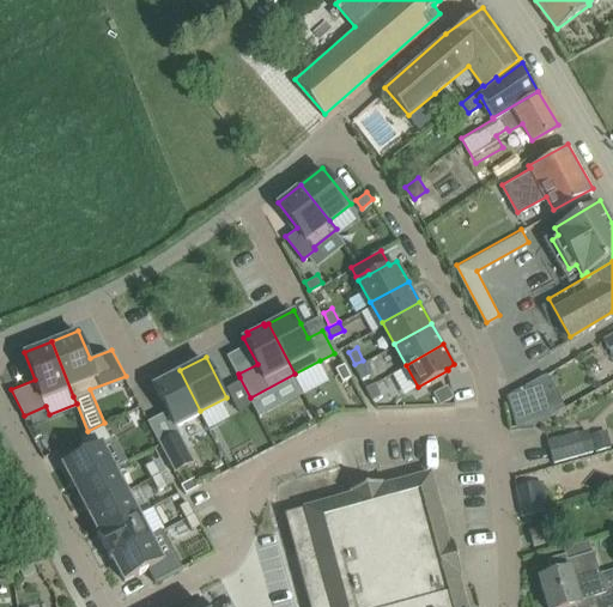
[(370,372),(363,360),(354,364),(362,377),(370,372)]
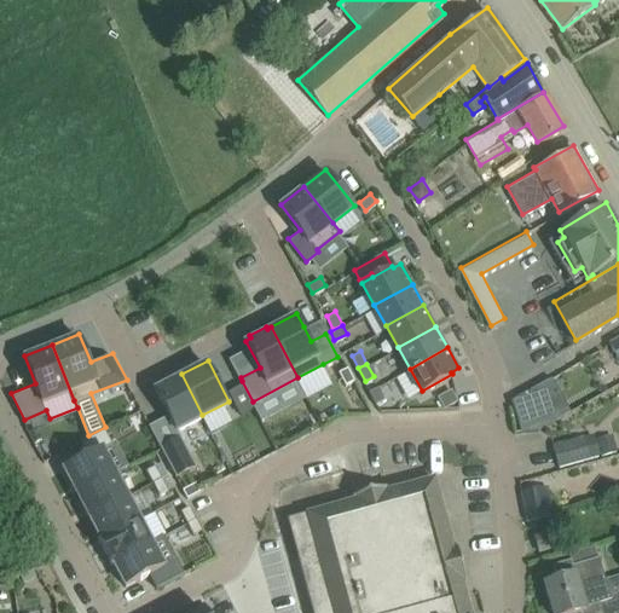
[(347,365),(339,369),(345,382),(354,377),(347,365)]
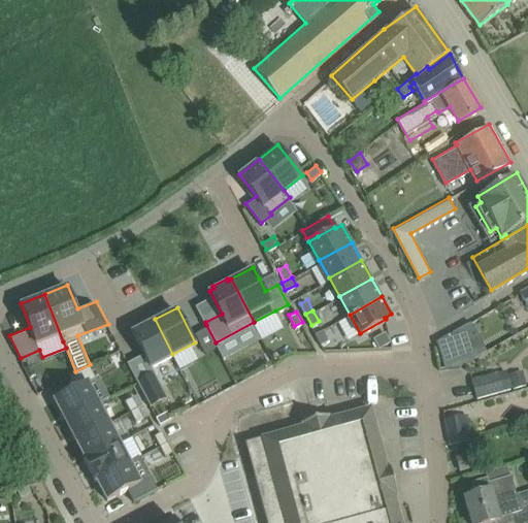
[(155,319),(132,330),(151,366),(172,354),(155,319)]
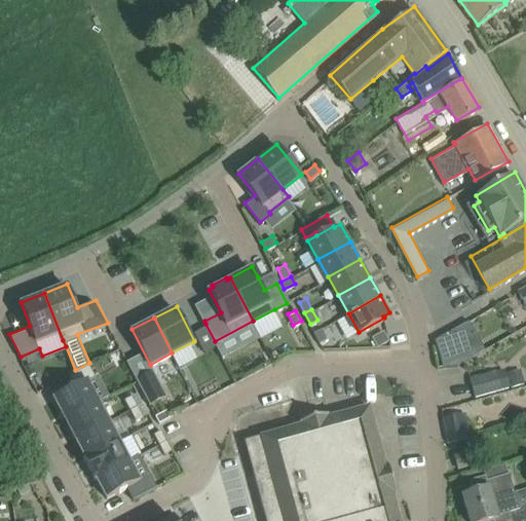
[(205,324),(193,331),(203,350),(216,344),(215,341),(205,324)]
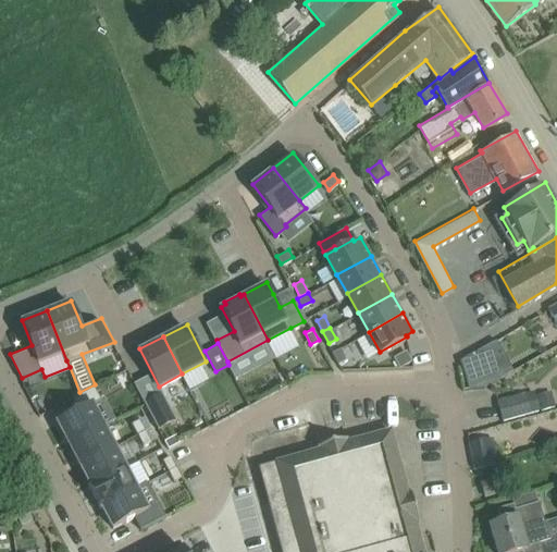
[(483,344),(460,357),(469,385),(485,384),(502,376),(483,344)]
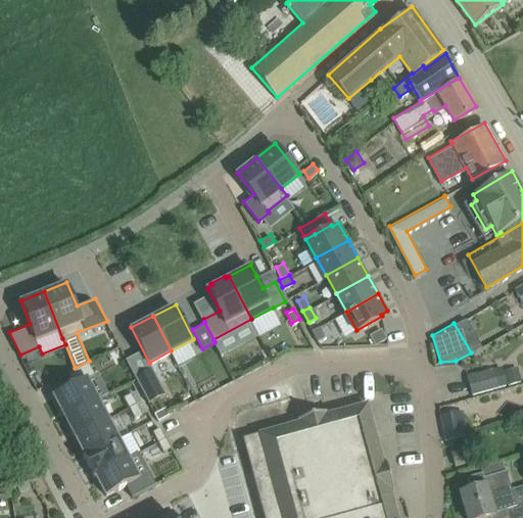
[(325,335),(320,325),(312,328),(318,339),(325,335)]
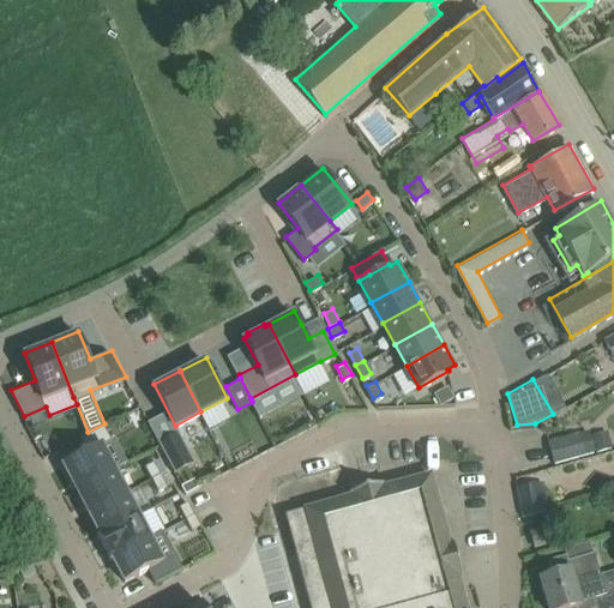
[(447,383),(433,391),(440,403),(455,395),(447,383)]
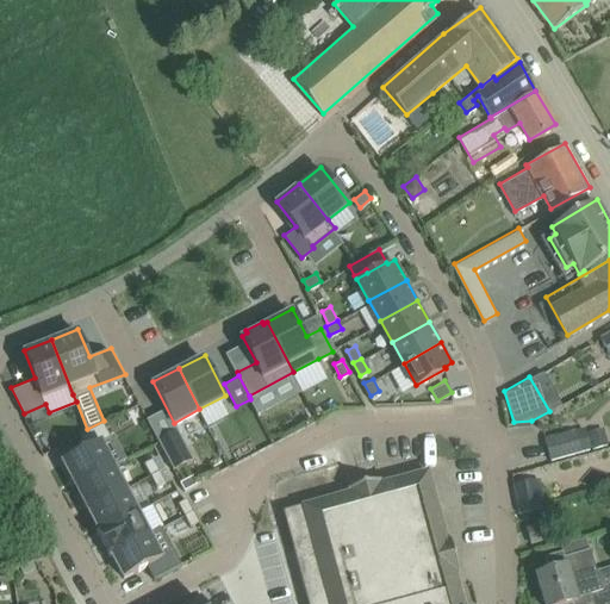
[(87,447),(63,459),(76,483),(113,464),(100,439),(111,434),(104,421),(87,429),(80,433),(87,447)]
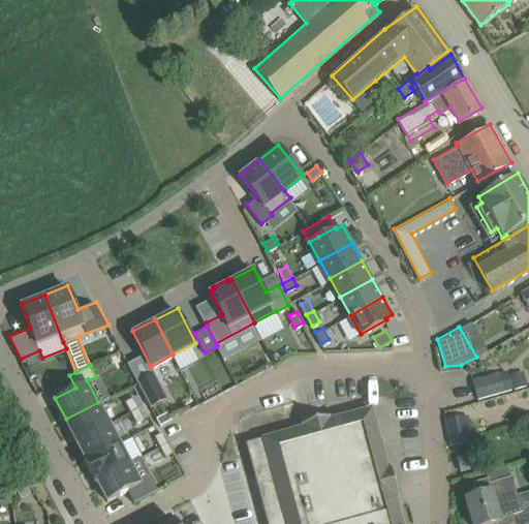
[(524,368),(509,372),(514,384),(528,381),(524,368)]
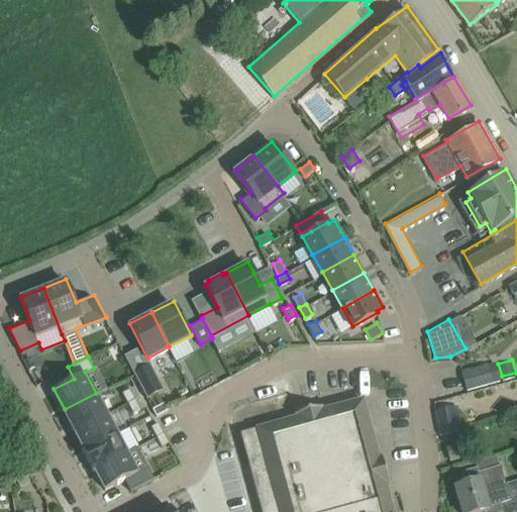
[(488,361),(461,368),(466,386),(492,379),(488,361)]
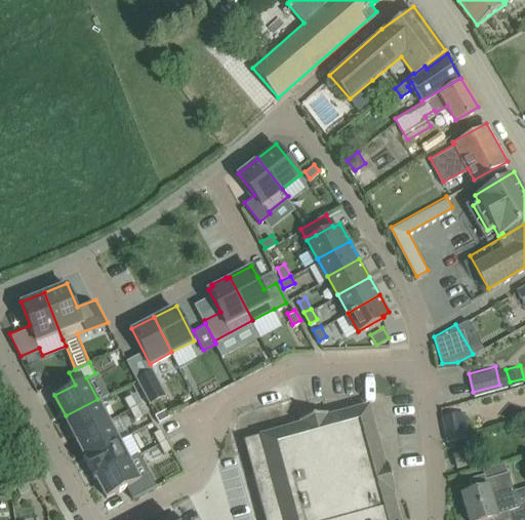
[(152,368),(135,376),(148,402),(165,394),(152,368)]
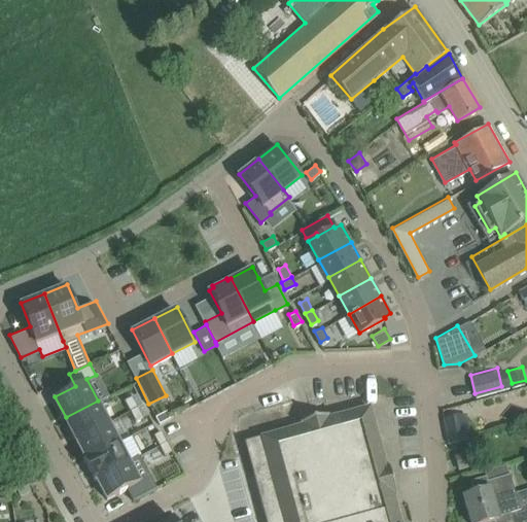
[(134,392),(127,396),(133,407),(140,403),(134,392)]
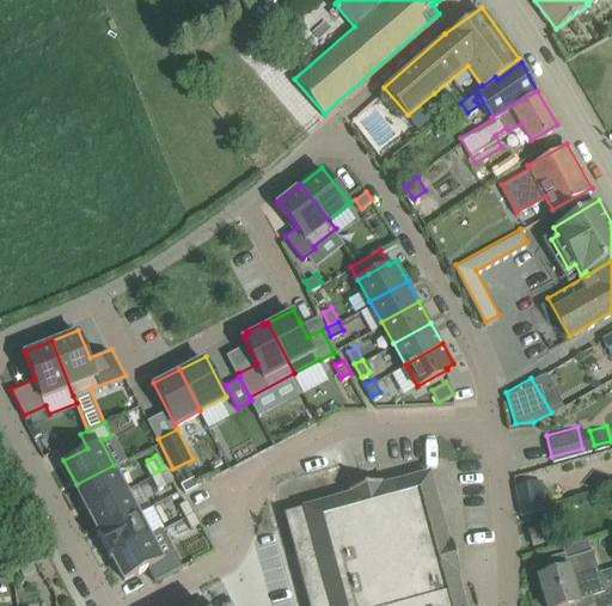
[(114,465),(77,484),(89,508),(126,489),(114,465)]
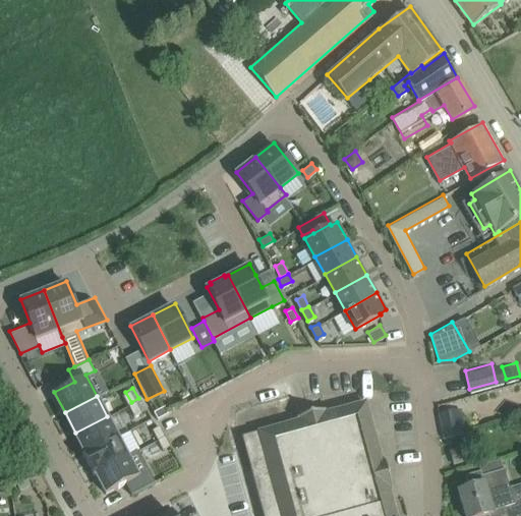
[(145,409),(138,398),(131,402),(137,413),(145,409)]
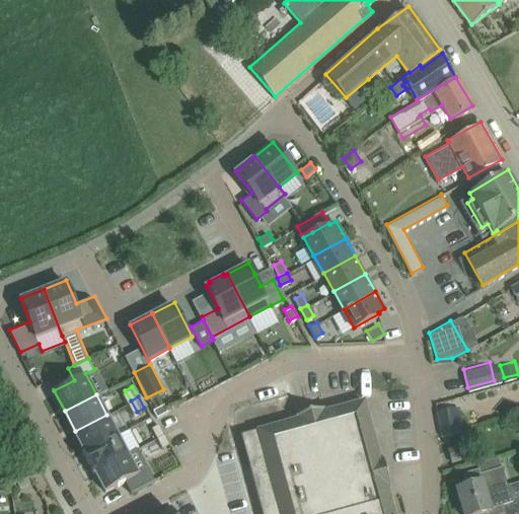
[(295,420),(241,435),(263,513),(395,513),(388,484),(390,484),(383,457),(381,458),(371,422),(365,398),(345,404),(325,410),(324,407),(316,409),(296,415),(297,420),(295,420)]
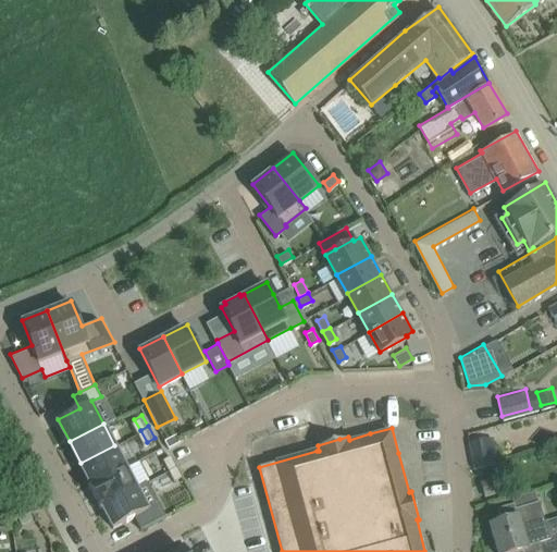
[(175,432),(164,438),(169,445),(180,440),(175,432)]
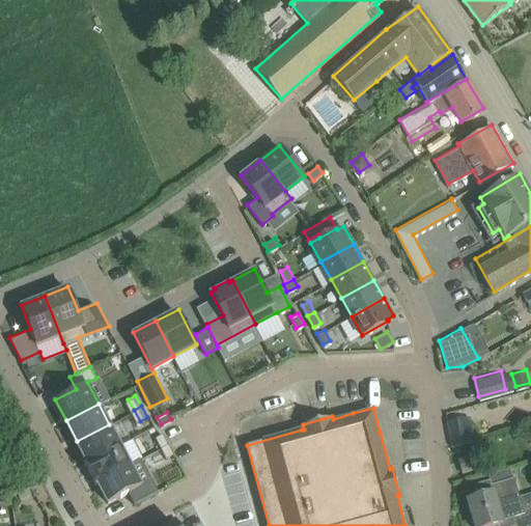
[(470,414),(447,418),(452,445),(475,441),(470,414)]
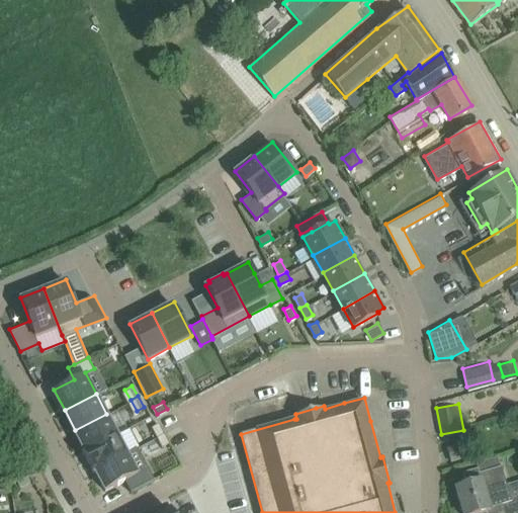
[(106,414),(75,430),(84,449),(116,432),(106,414)]
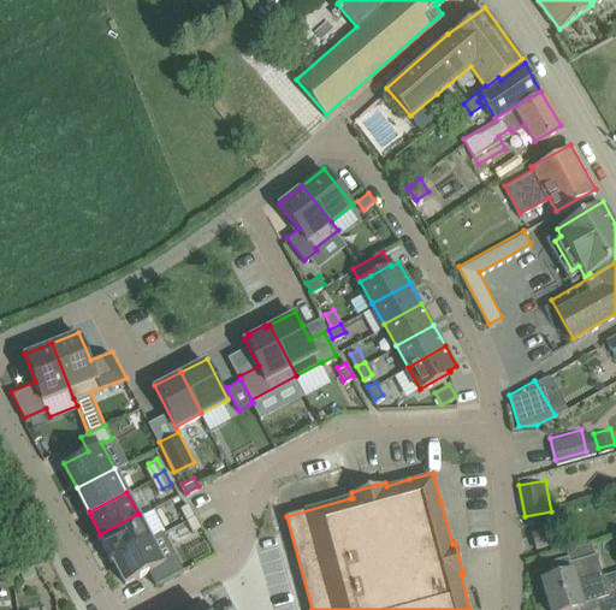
[(191,503),(178,510),(185,523),(199,516),(191,503)]
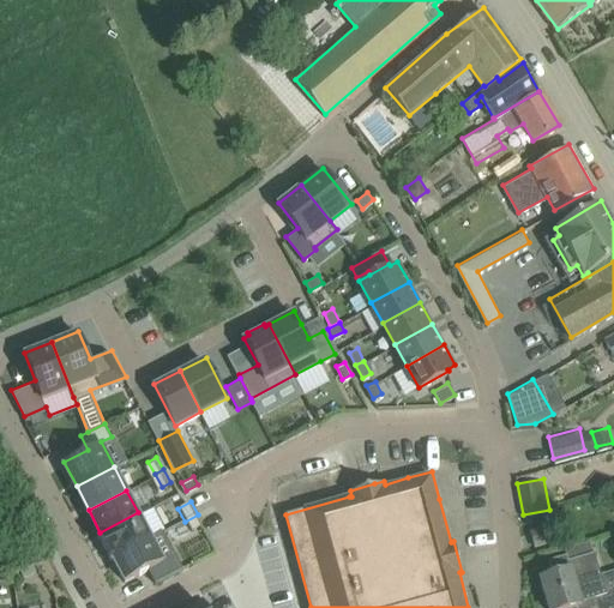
[(100,533),(98,533),(110,557),(113,555),(150,535),(138,512),(100,533)]
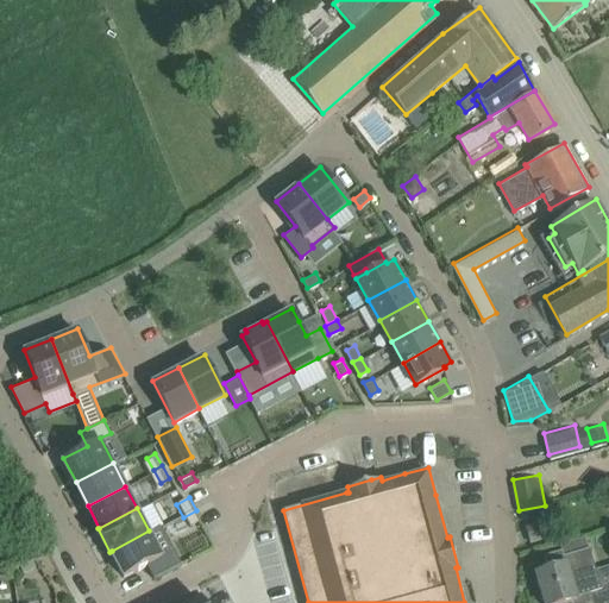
[(196,510),(183,517),(190,529),(203,523),(196,510)]
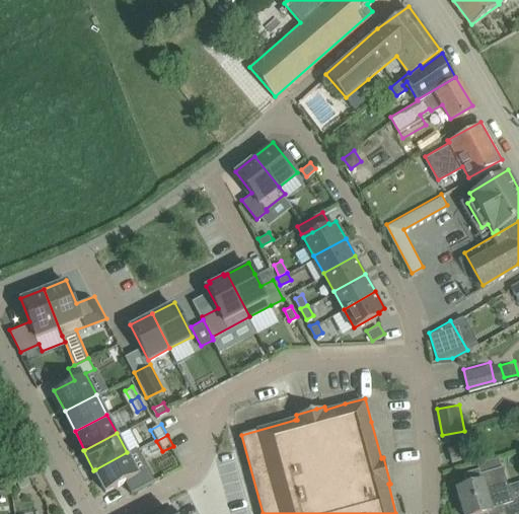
[(448,446),(452,461),(475,455),(471,440),(448,446)]
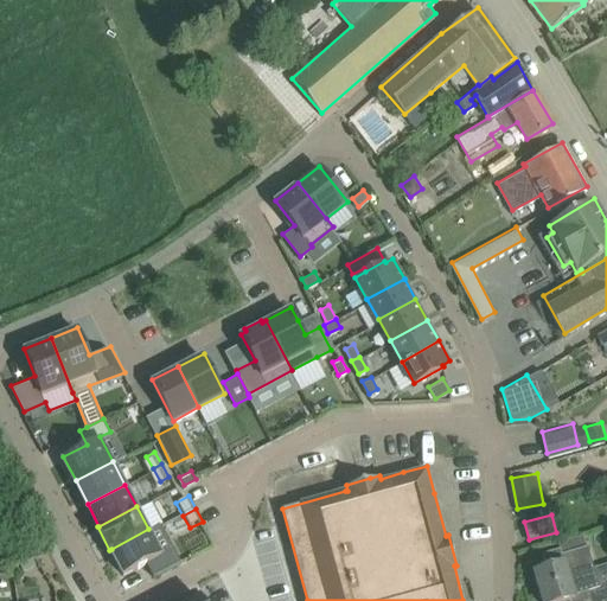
[(148,529),(112,549),(123,571),(147,560),(160,552),(148,529)]
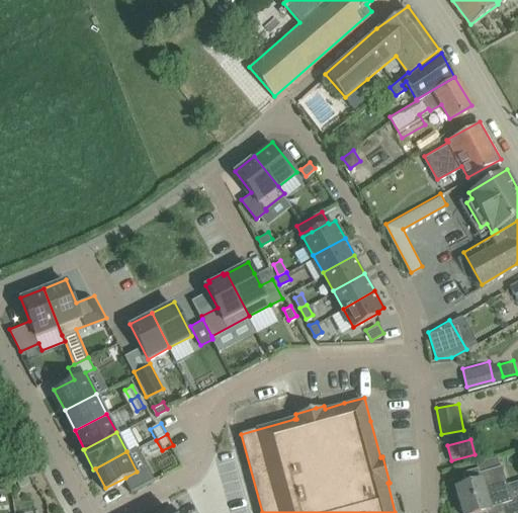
[(462,471),(466,483),(456,486),(463,512),(469,512),(489,508),(490,512),(495,512),(517,506),(517,491),(510,494),(501,463),(479,471),(478,465),(462,471)]
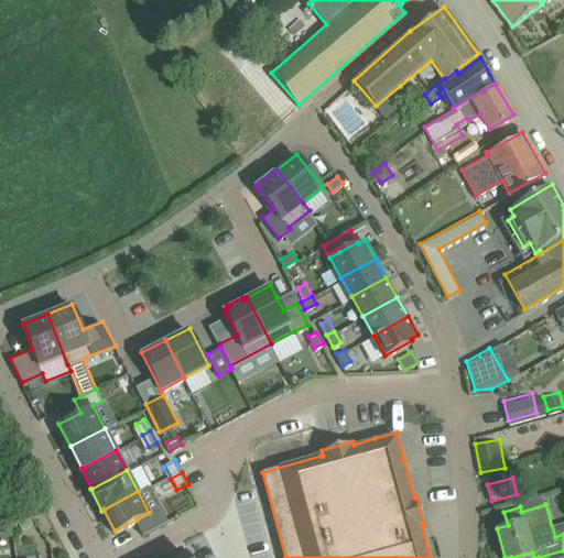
[(7,512),(12,523),(24,517),(19,505),(7,512)]
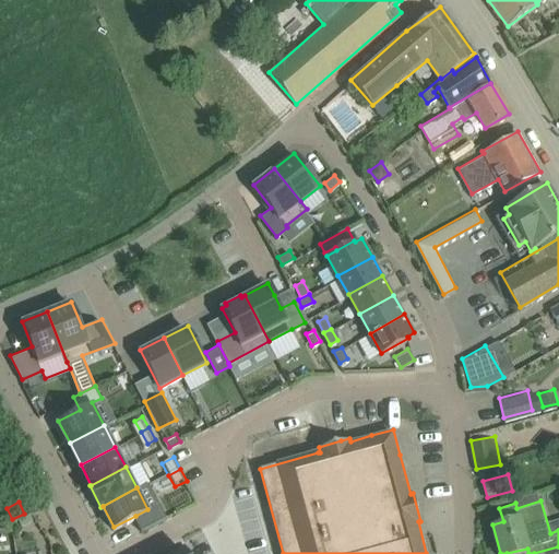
[(159,503),(147,509),(135,516),(142,529),(166,516),(159,503)]
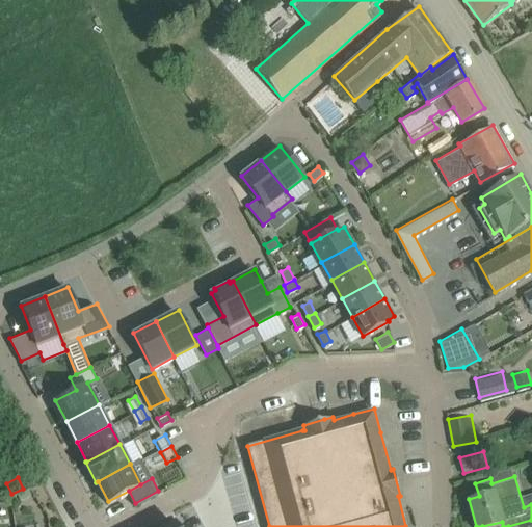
[(28,486),(17,492),(20,497),(30,492),(28,486)]
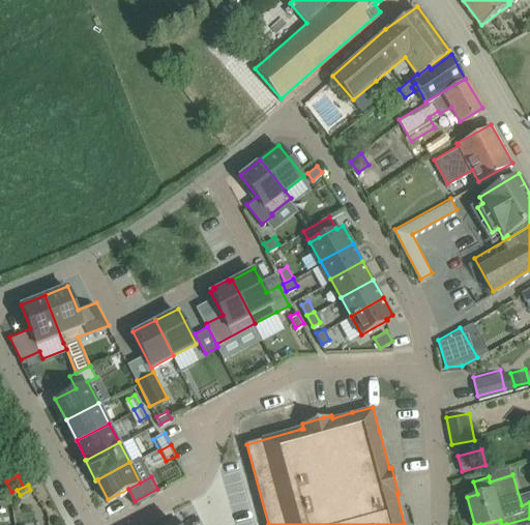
[(173,519),(171,515),(150,524),(178,524),(175,519),(173,519)]
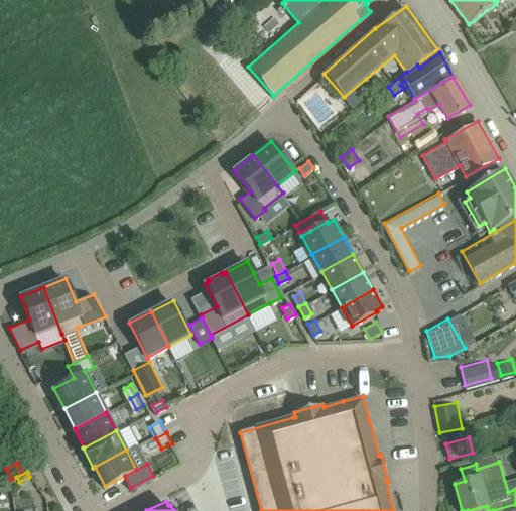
All buildings are outlined.
